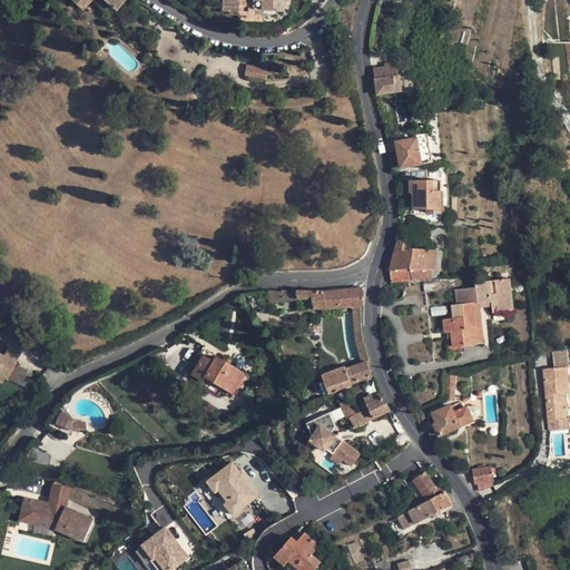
[(72,0),(82,9),(90,0),(105,0),(116,10),(124,0),(72,0)]
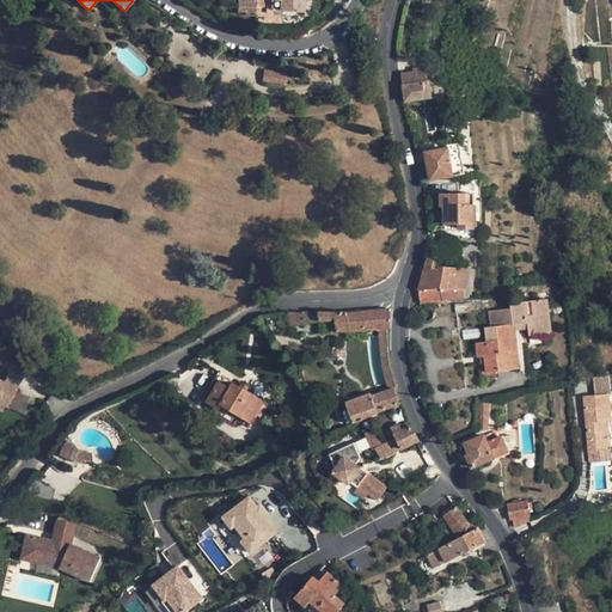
[(257,16),(257,0),(239,0),(239,16),(257,16)]
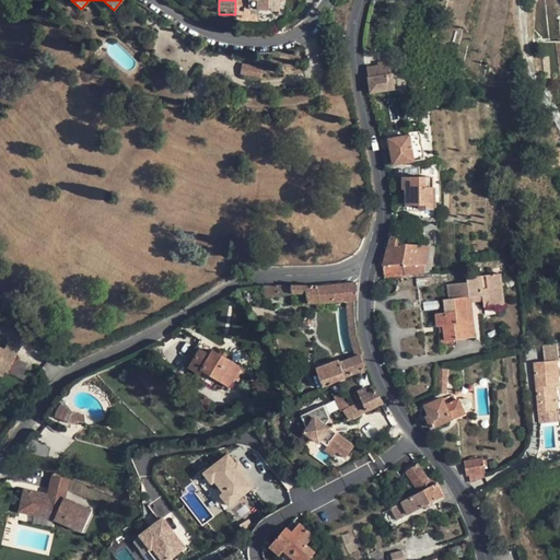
[(279,0),(235,0),(235,14),(235,20),(258,20),(259,14),(249,13),(251,9),(259,9),(278,10),(279,0)]
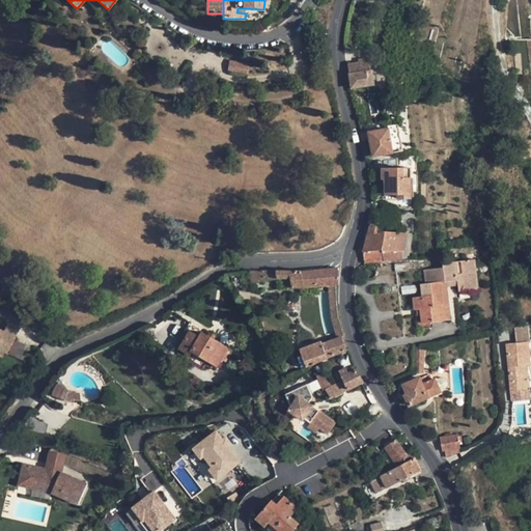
[(369,59),(359,60),(360,62),(348,64),(353,88),(375,84),(372,71),(371,71),(369,59)]
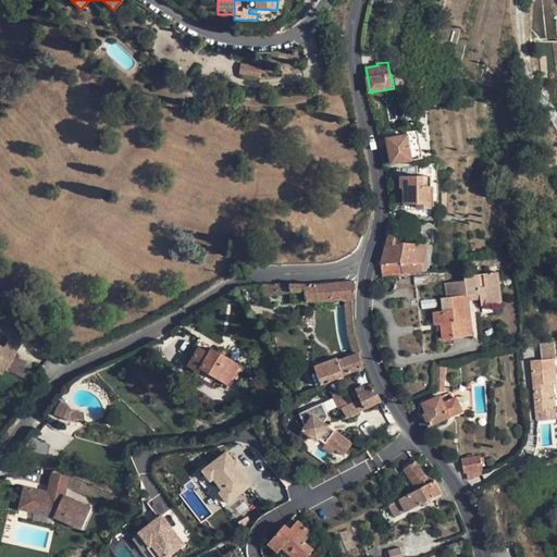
[(261,67),(240,63),(238,73),(259,77),(261,67)]
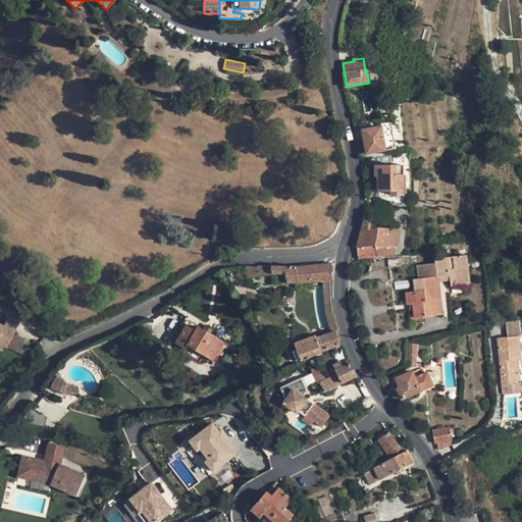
[(386,88),(382,88),(377,88),(375,88),(376,103),(386,103),(386,88)]
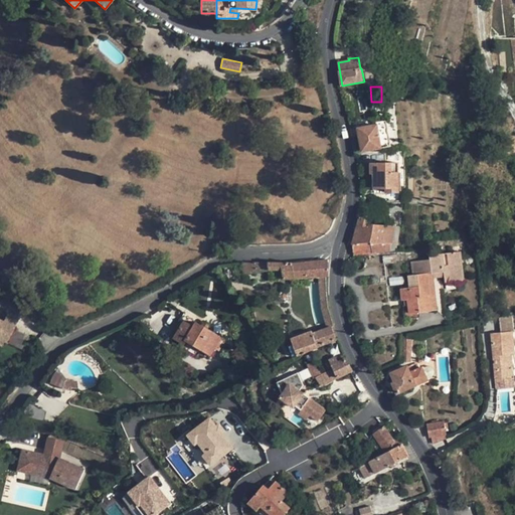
[(362,151),(391,146),(387,121),(376,122),(376,126),(358,129),(362,151)]
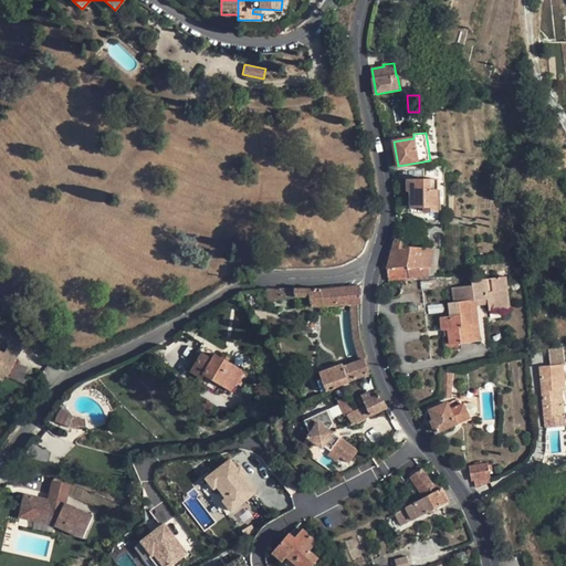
[(408,180),(408,190),(411,190),(411,207),(425,207),(425,211),(440,211),(439,179),(408,180)]
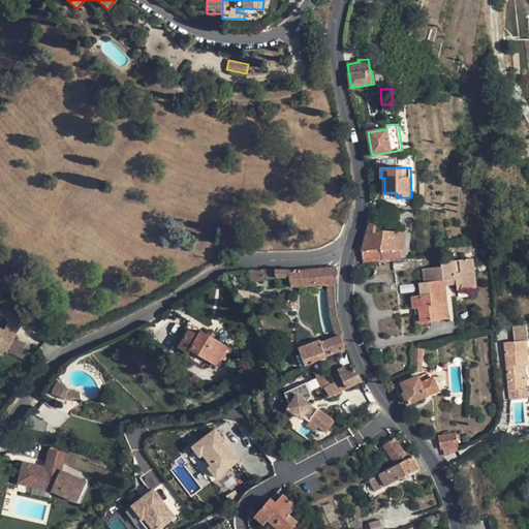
[(364,261),(402,257),(406,227),(397,226),(396,231),(380,230),(382,219),(371,216),(363,251),(364,261)]
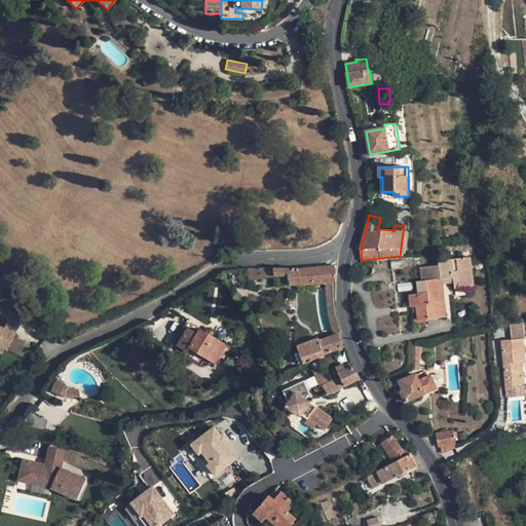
[(439,265),(421,267),(423,282),(417,282),(418,295),(410,296),(411,306),(416,306),(418,320),(440,317),(439,303),(441,303),(439,279),(441,279),(454,277),(455,289),(474,287),(471,257),(439,261),(439,265)]
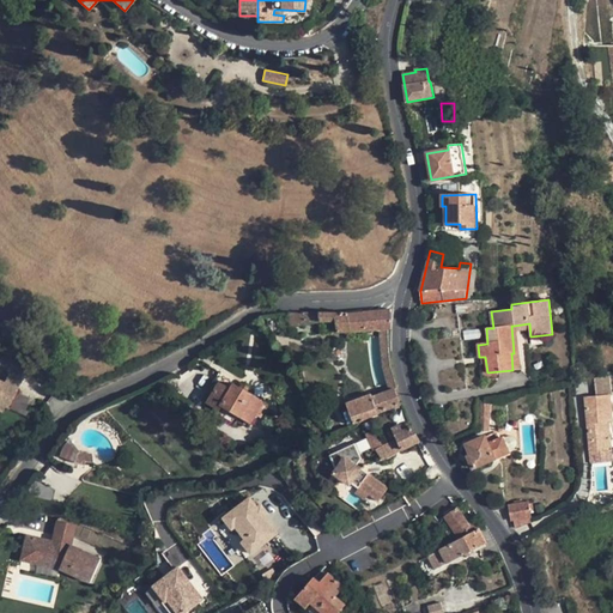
[(304,311),(289,313),(291,326),(299,325),(320,322),(320,321),(337,321),(338,332),(380,329),(388,329),(392,328),(390,309),(349,314),(304,311)]
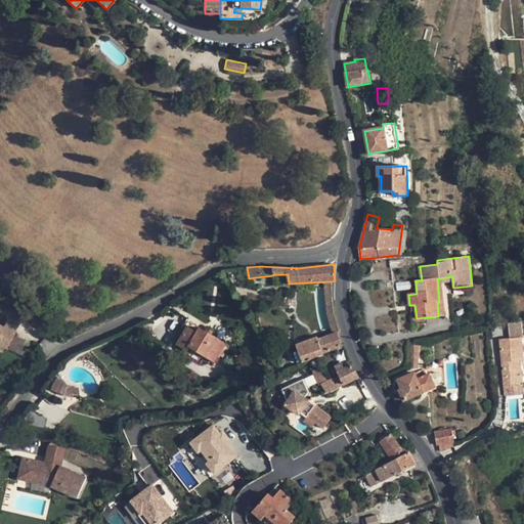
[(324,281),(326,306),(328,315),(333,334),(337,332),(340,331),(335,312),(334,310),(333,297),(332,281),(324,281)]
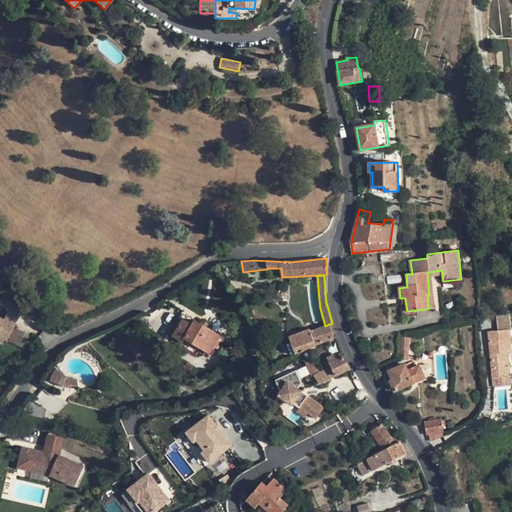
[(0,319),(0,335),(9,340),(19,319),(7,313),(3,321),(0,319)]
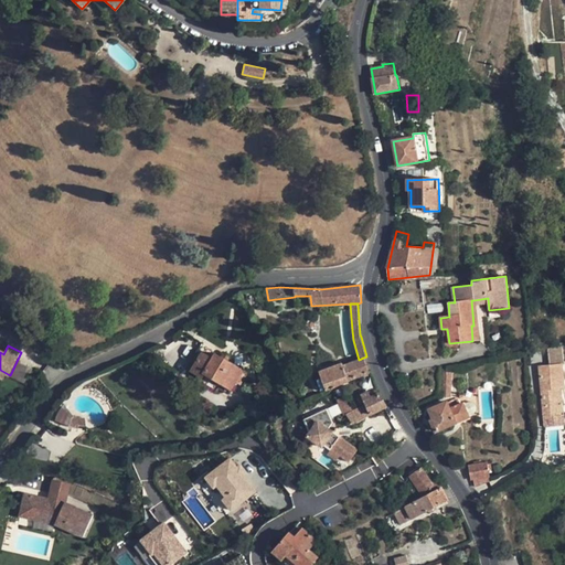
[(547,348),(550,365),(563,363),(561,345),(547,348)]
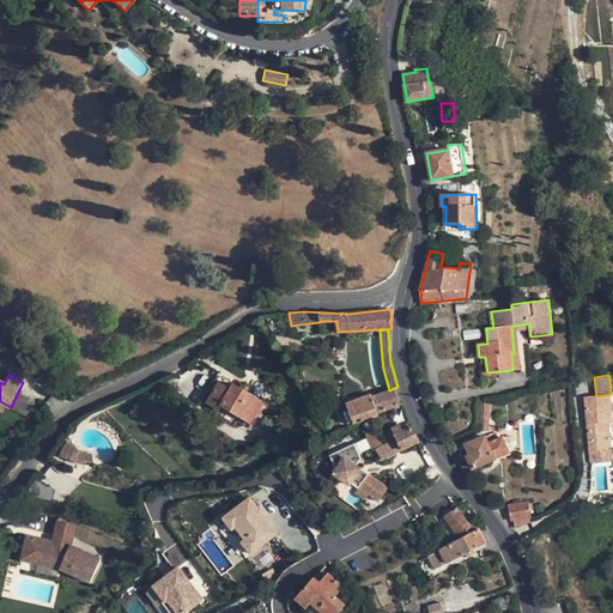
[(223,377),(220,382),(231,389),(234,384),(223,377)]
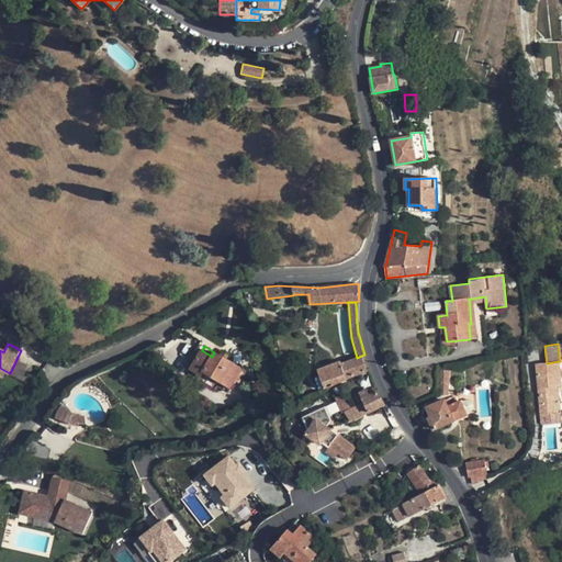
[(193,364),(191,369),(201,374),(203,371),(221,382),(231,388),(235,380),(242,368),(226,359),(221,356),(214,352),(212,357),(202,350),(199,355),(195,352),(190,362),(193,364)]
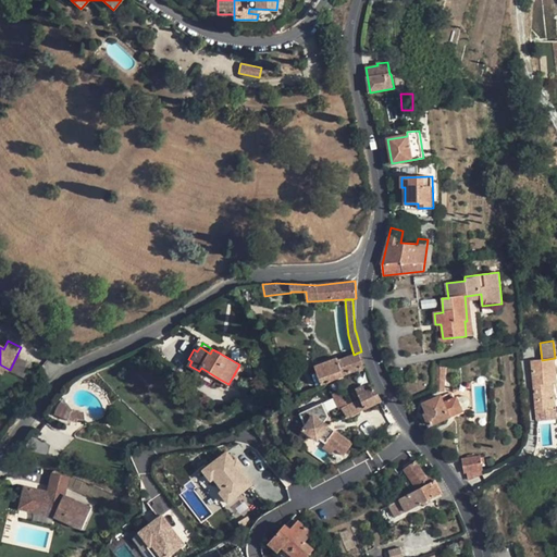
[(318,373),(322,384),(363,367),(358,353),(354,355),(338,360),(337,358),(316,366),(318,373)]
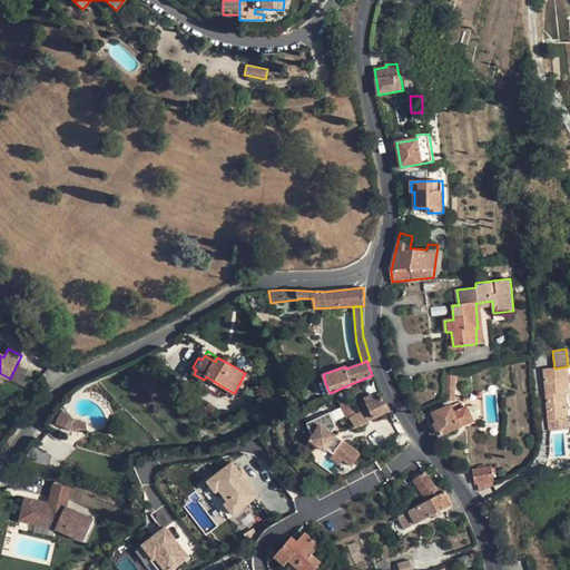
[(544,370),(549,421),(569,419),(567,392),(569,392),(568,366),(554,369),(544,370)]
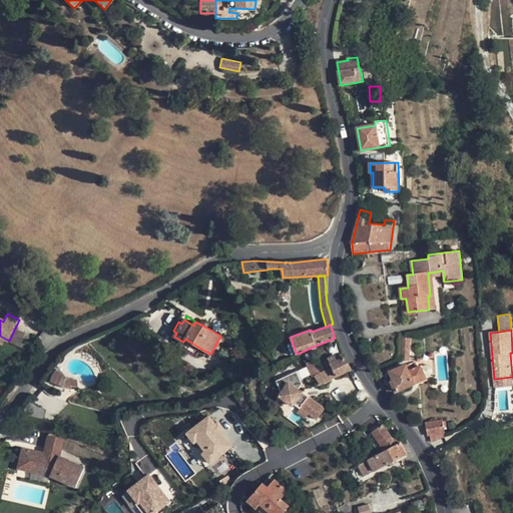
[(401,360),(410,360),(411,335),(402,335),(401,360)]
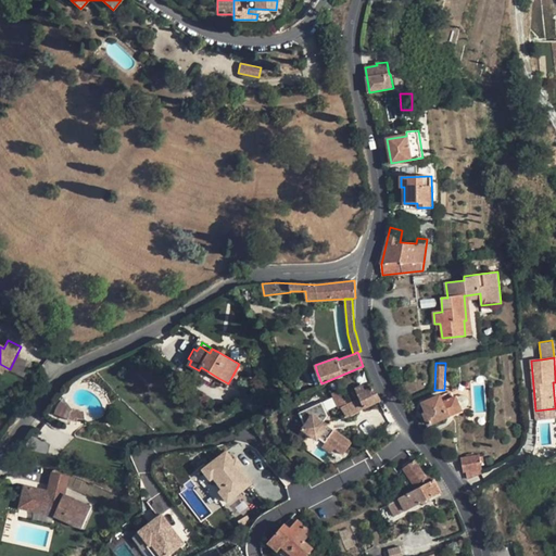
[(0,370),(8,374),(10,369),(0,364),(0,370)]
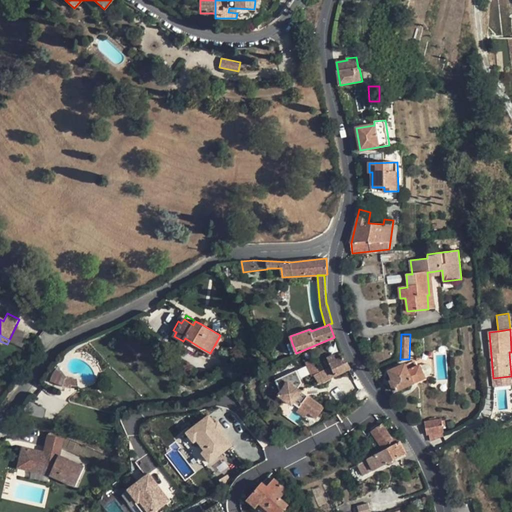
[(220,335),(214,346),(218,349),(224,337),(220,335)]
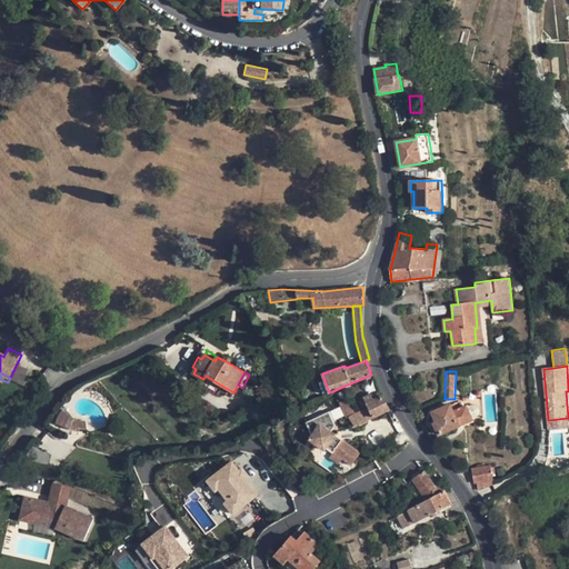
[(203,379),(201,383),(219,393),(223,387),(206,376),(203,379)]
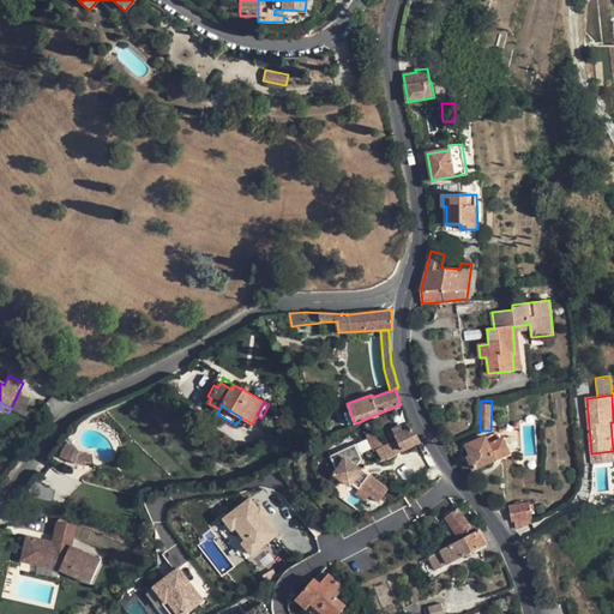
[(355,423),(350,411),(344,414),(349,426),(355,423)]
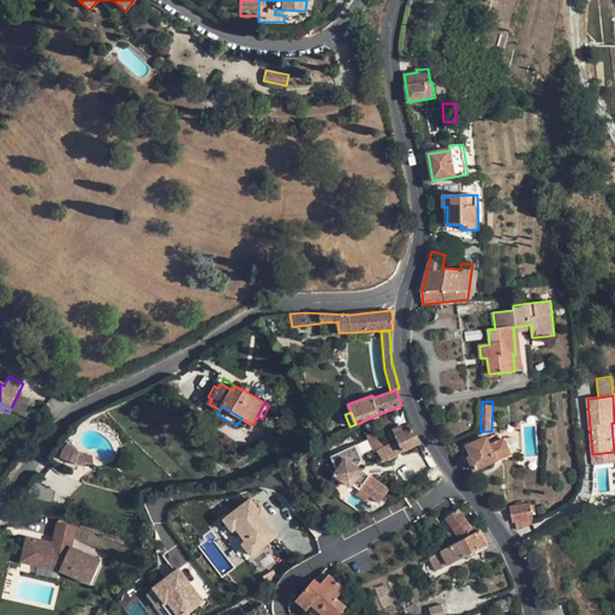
[(318,422),(312,425),(320,436),(326,434),(318,422)]
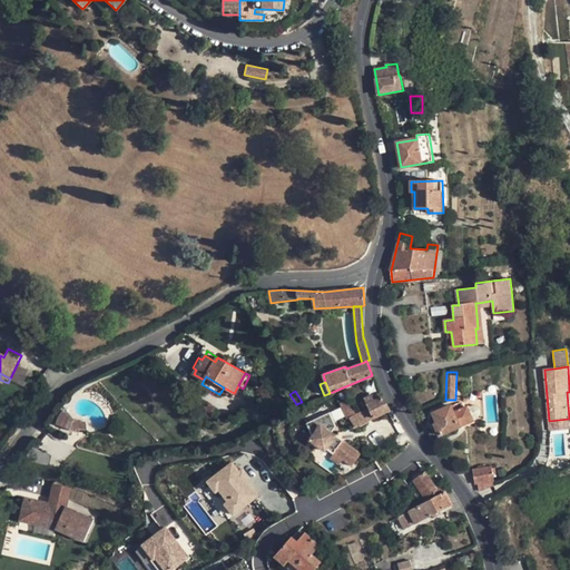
[(372,394),(365,397),(365,399),(369,405),(370,408),(374,419),(391,410),(383,396),(374,401),(373,397),(372,394)]
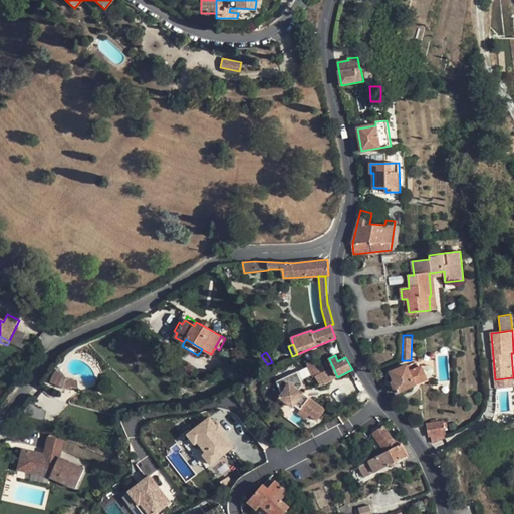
[(322,373),(314,360),(307,364),(315,376),(322,373)]
